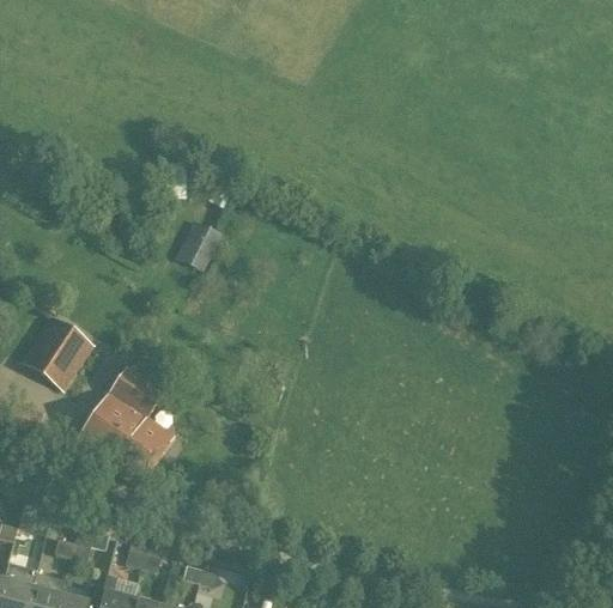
[(180,247),(208,260),(222,233),(193,219),(180,247)]
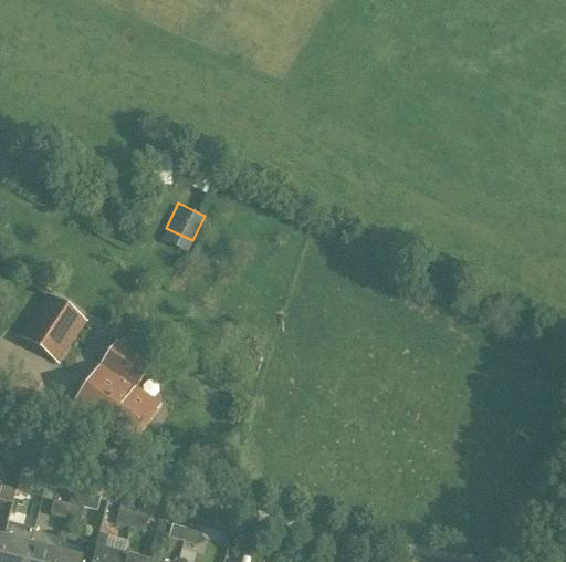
[(33,312),(19,334),(59,360),(86,318),(46,291),(33,312)]
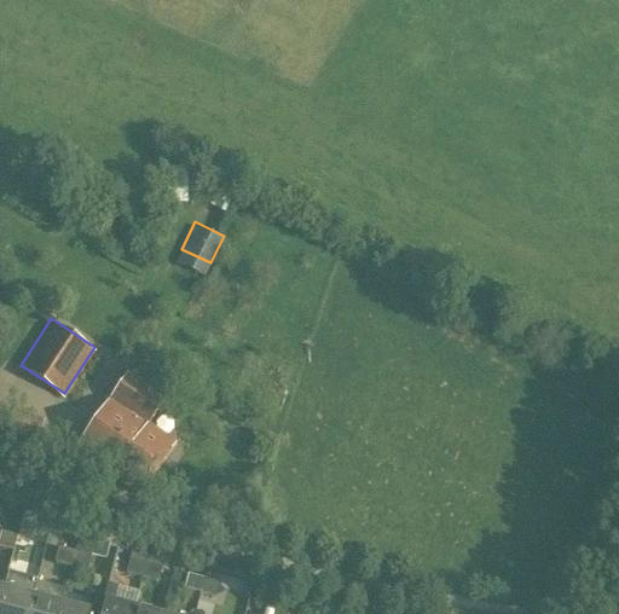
[(127,371),(75,447),(139,492),(174,440),(146,422),(163,397),(127,371)]
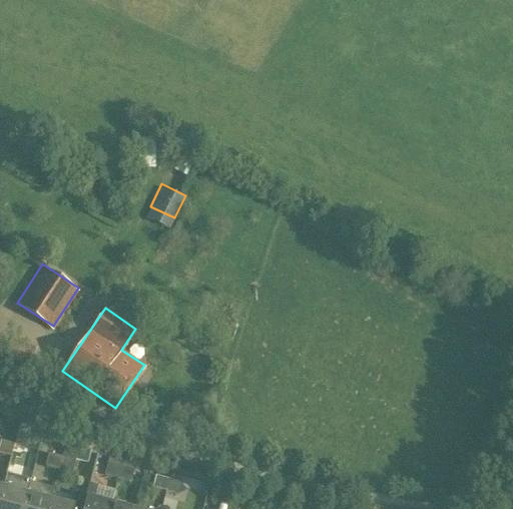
[(0,369),(26,378),(36,345),(0,334),(0,369)]
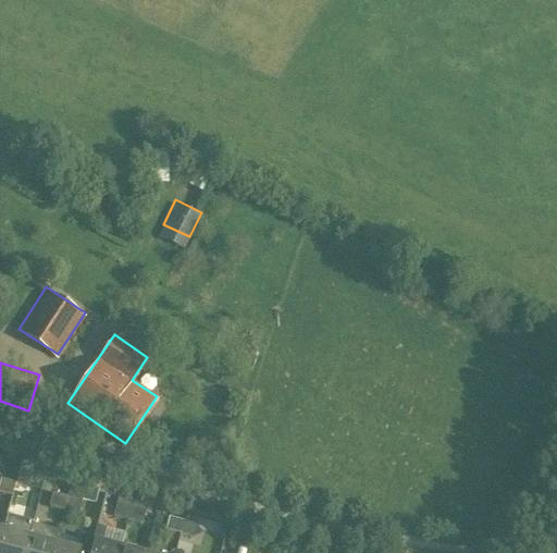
[(20,461),(14,480),(40,487),(44,471),(42,470),(20,459),(20,461)]
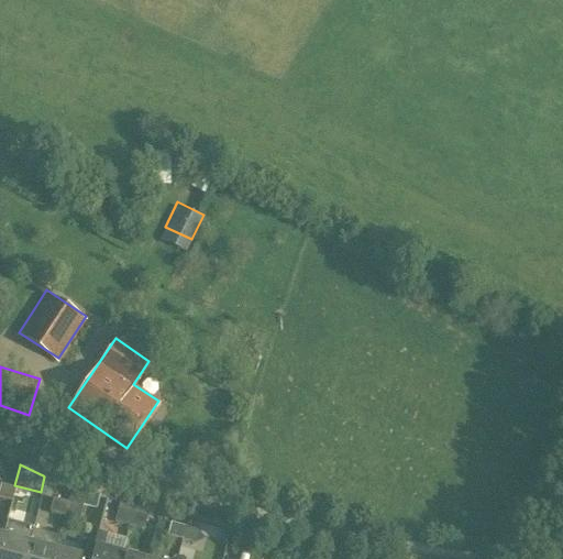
[(1,481),(0,483),(0,494),(12,499),(14,485),(1,481)]
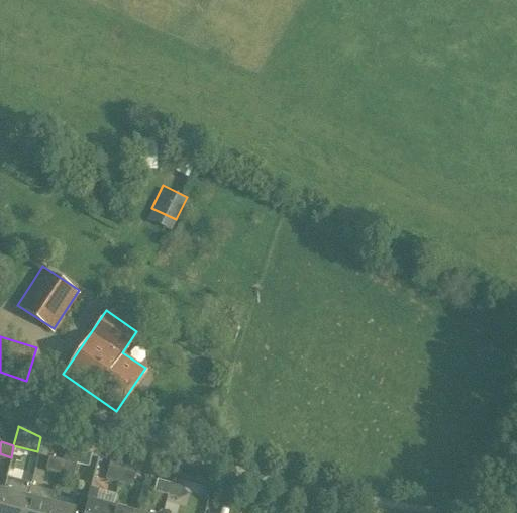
[(45,466),(60,470),(63,458),(48,454),(45,466)]
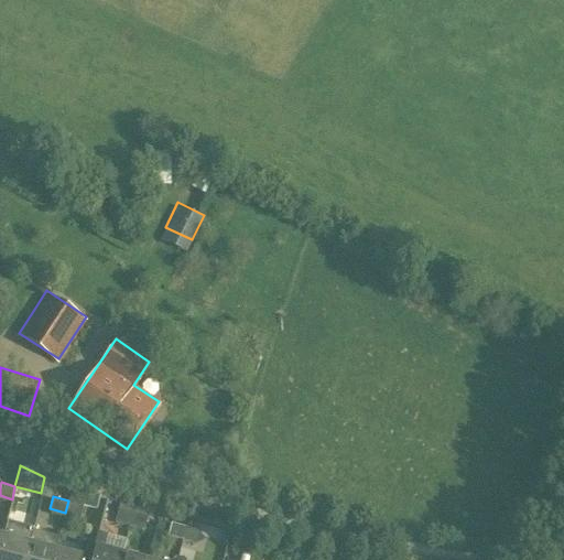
[(68,501),(65,513),(79,517),(83,504),(68,501)]
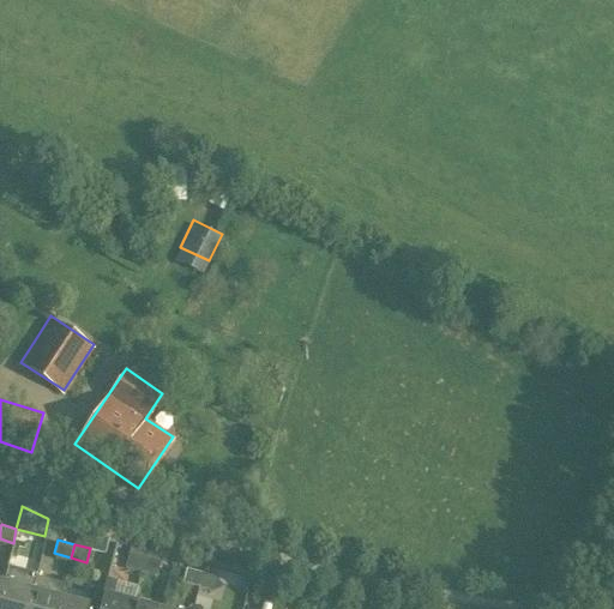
[(125,564),(142,568),(145,556),(128,550),(125,564)]
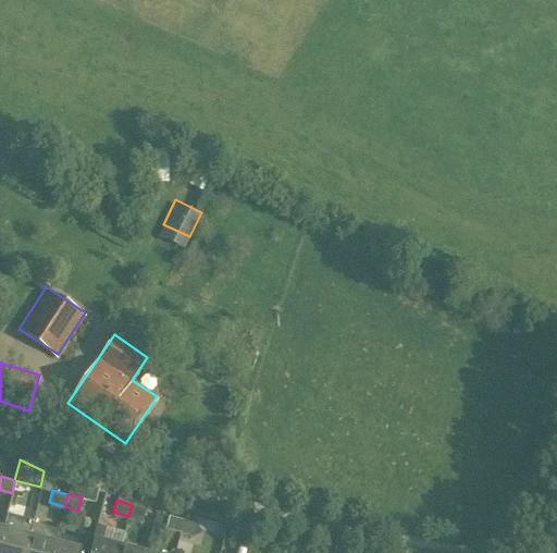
[(132,505),(128,516),(141,520),(145,510),(132,505)]
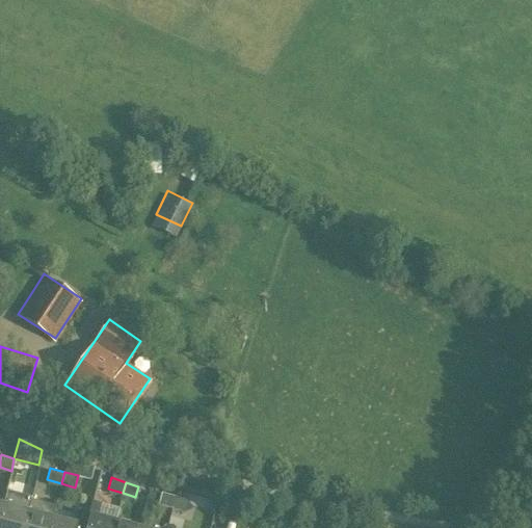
[(2,503),(0,512),(0,527),(22,527),(28,509),(31,497),(31,495),(6,487),(2,503)]
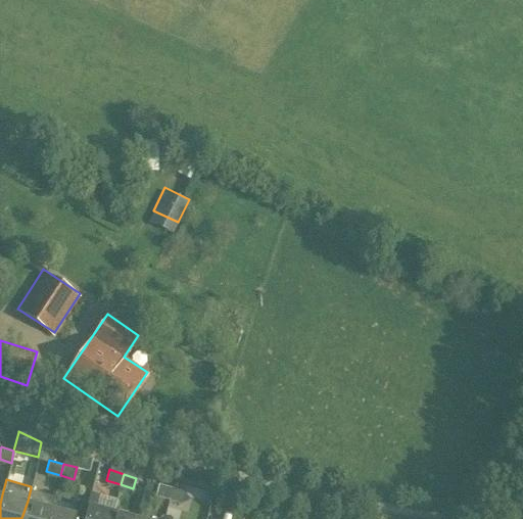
[(155,494),(170,498),(173,486),(158,482),(155,494)]
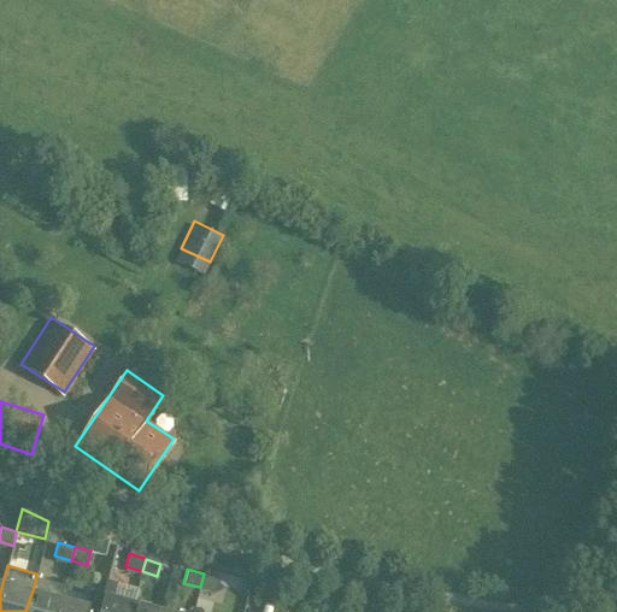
[(204,574),(200,587),(215,590),(218,577),(204,574)]
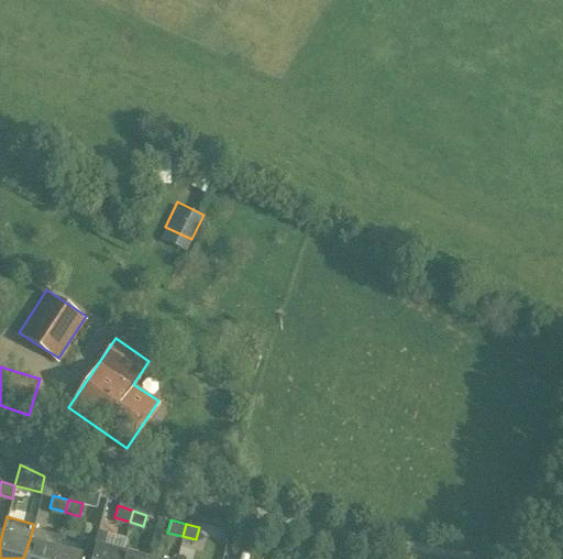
[(99,528),(95,543),(90,558),(119,558),(122,550),(125,535),(108,530),(99,528)]
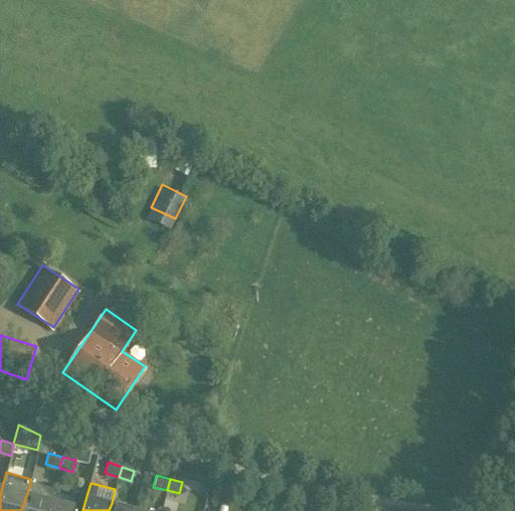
[(21,510),(47,510),(50,499),(27,493),(21,510)]
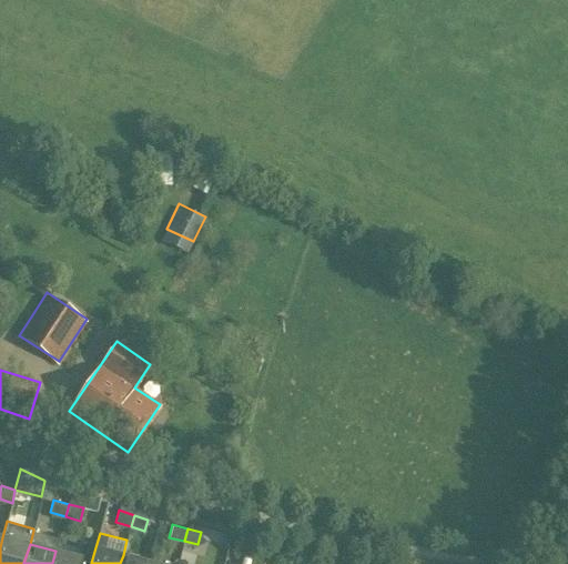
[(56,551),(52,563),(81,563),(83,559),(56,551)]
